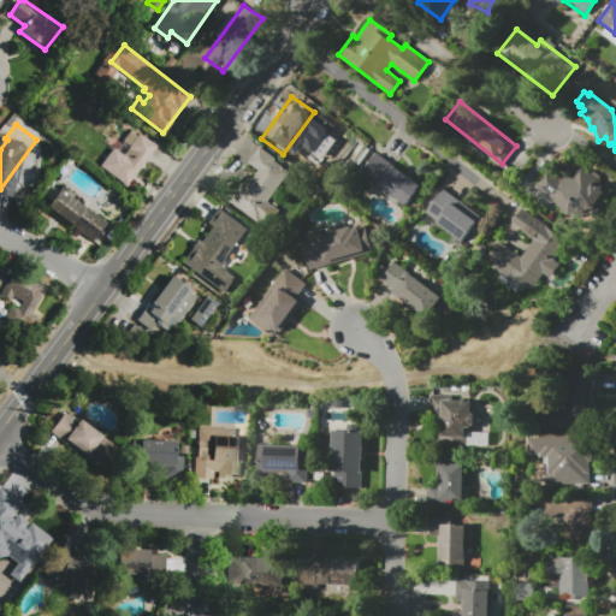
[(157,146),(126,187),(100,166),(113,148),(123,155),(129,147),(122,141),(132,128),(157,146)]
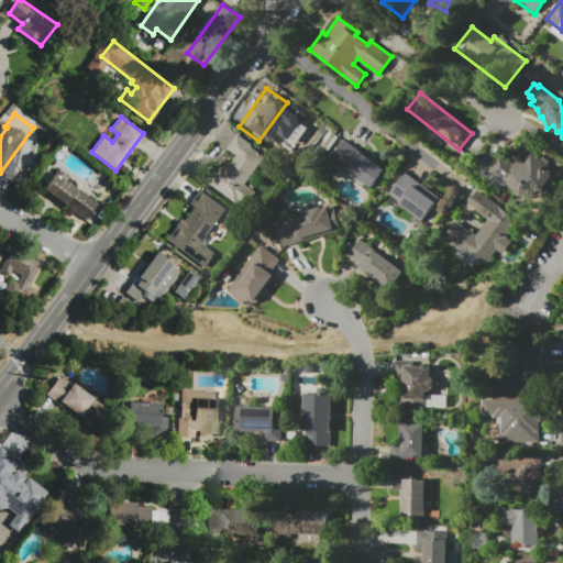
[(334,134),(385,170),(373,187),(322,151),(334,134)]
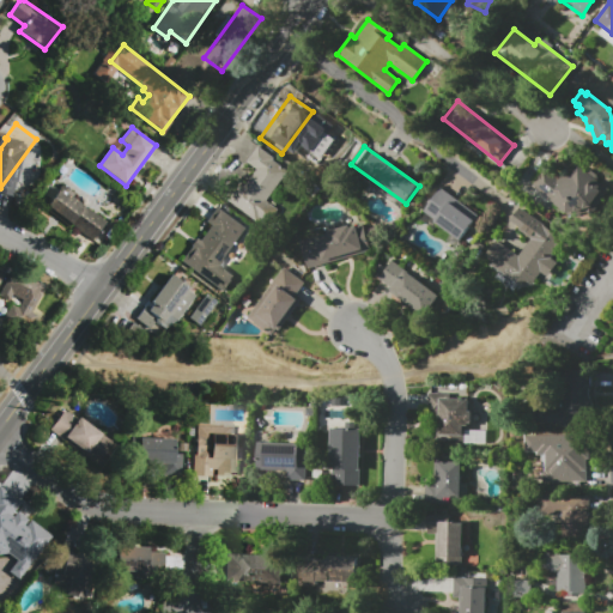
[(289,171),(266,199),(279,210),(265,228),(260,224),(262,220),(260,218),(258,222),(229,198),(243,181),(247,183),(258,169),(248,162),(259,147),(289,171)]
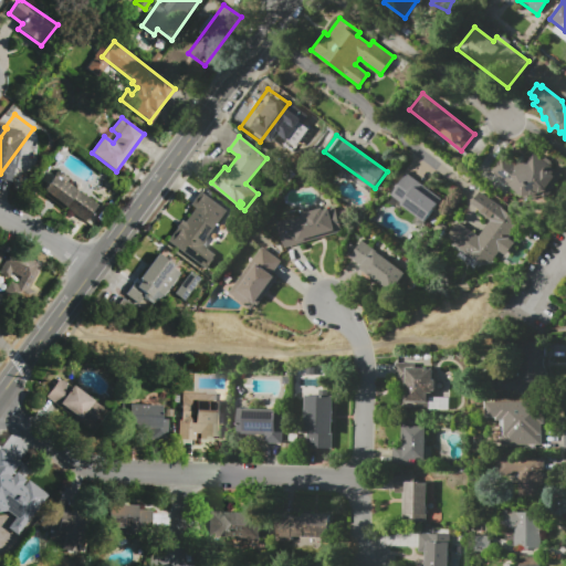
[(492,170),(512,143),(524,152),(522,154),(526,157),(532,148),(565,171),(565,176),(544,208),(511,185),(512,184),(492,170)]
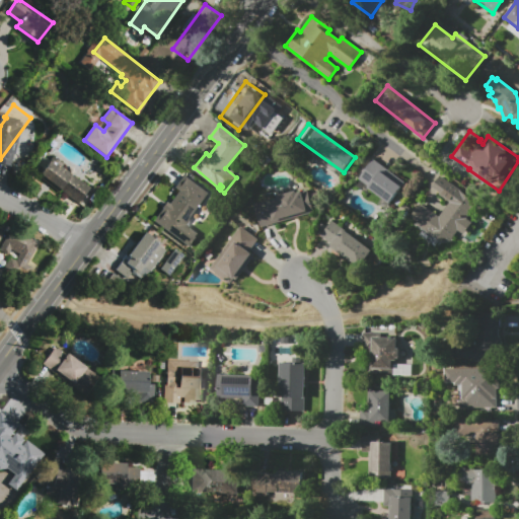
[(373,158),(406,182),(401,190),(408,194),(398,207),(391,202),(390,204),(368,188),(369,187),(359,178),(373,158)]
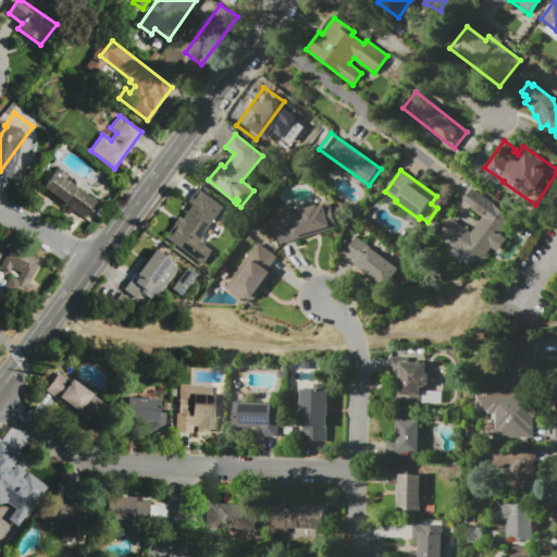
[(54,172),(95,201),(83,218),(63,203),(62,206),(41,189),(54,172)]
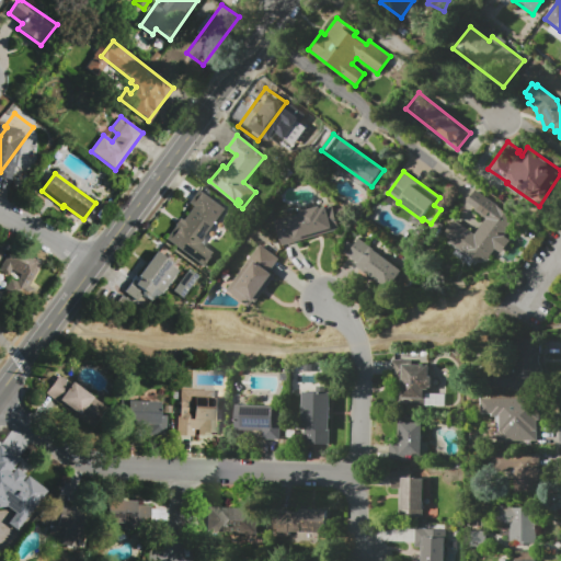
[(198,189),(226,208),(201,242),(215,253),(205,267),(165,239),(175,226),(174,225),(180,218),(183,220),(194,206),(189,202),(198,189)]
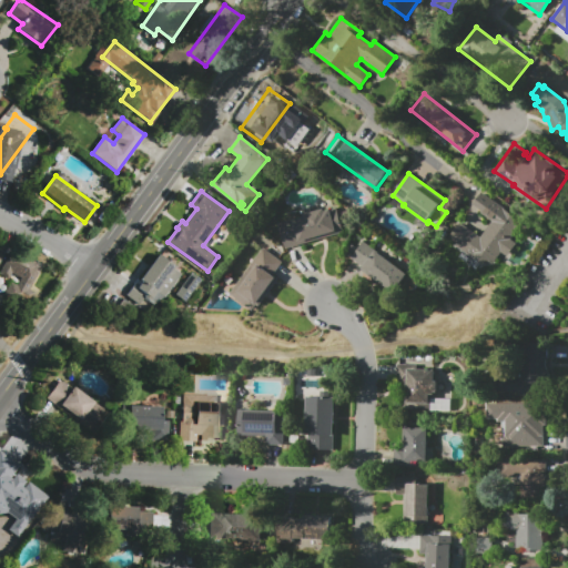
[(483,193),(523,224),(511,240),(517,244),(508,255),(501,251),(487,270),(447,239),(460,222),(480,237),(493,221),(480,212),(482,212),(473,205),(483,193)]
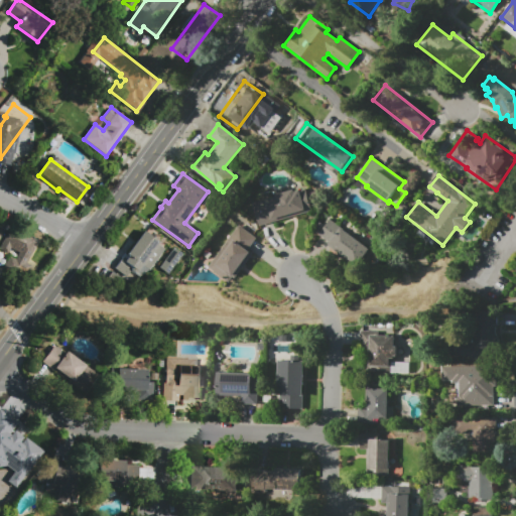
[(259,226),(252,205),(277,197),(276,195),(295,189),(296,191),(305,188),(311,211),(259,226)]
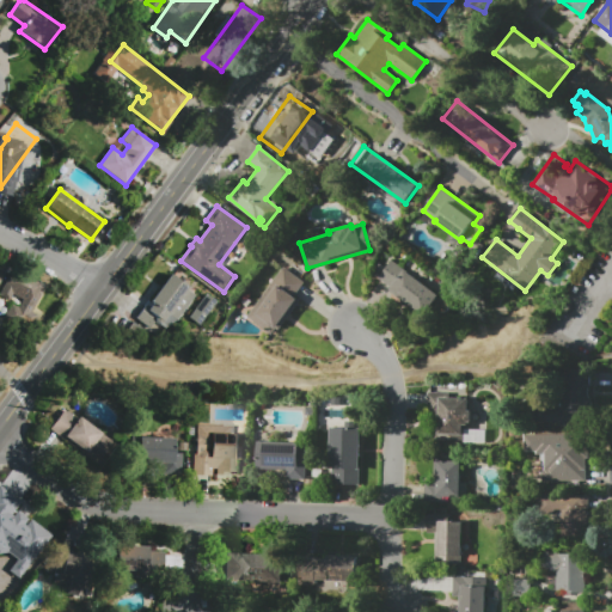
[(412,256),(450,283),(442,293),(447,298),(450,301),(451,306),(448,310),(445,312),(438,311),(433,306),(424,317),(387,288),(412,256)]
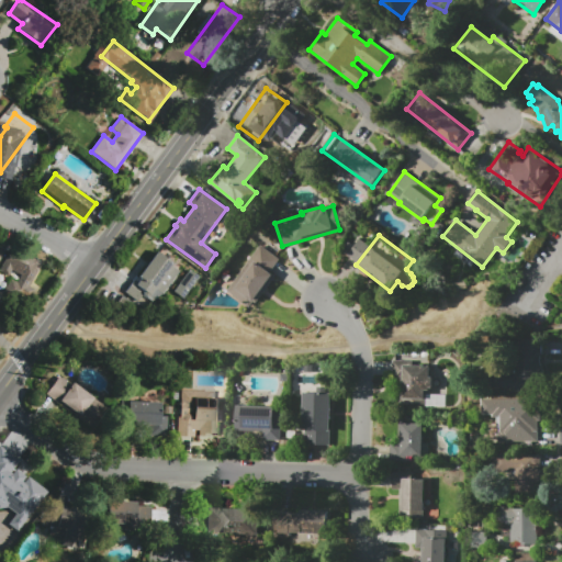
[(260,245),(280,259),(270,272),(276,277),(253,310),(227,290),(260,245)]
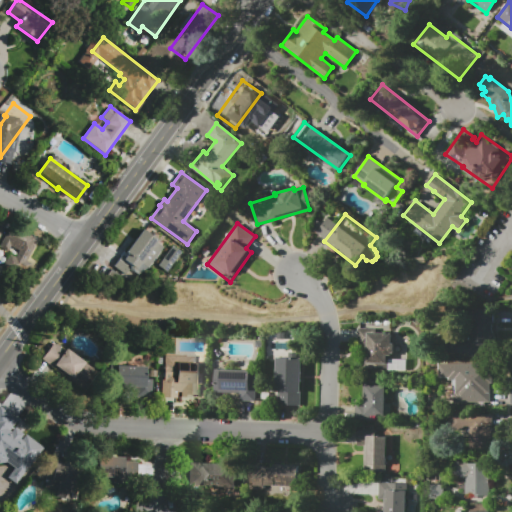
[(0,247),(0,243),(10,224),(39,239),(27,262),(15,255),(18,250),(9,246),(7,251),(0,247)]
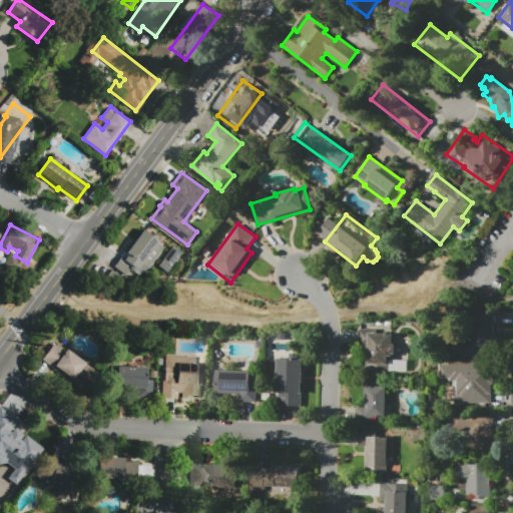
[(143,228),(157,239),(155,242),(163,247),(136,284),(113,267),(121,255),(124,257),(126,253),(125,252),(143,228)]
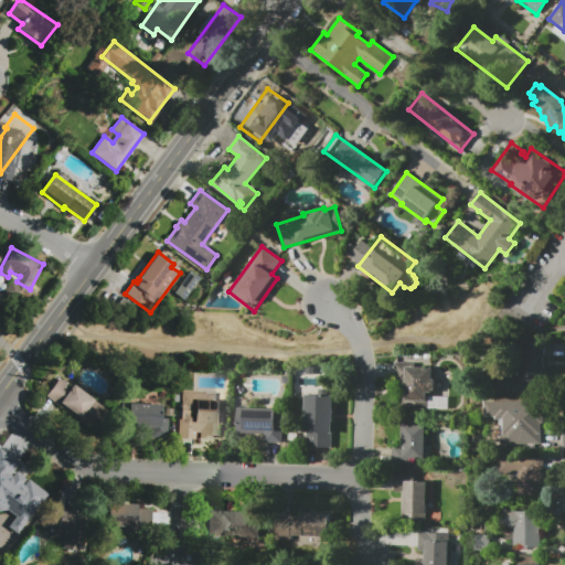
[(199,278),(183,299),(173,292),(190,272),(199,278)]
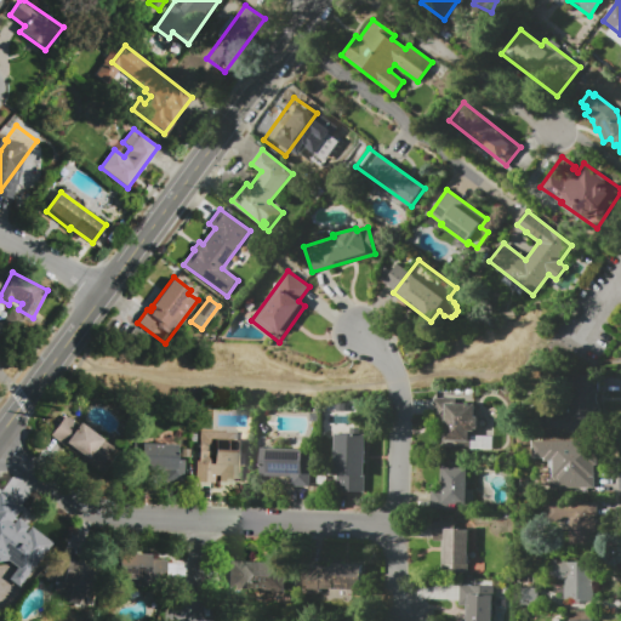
[(546,428),(546,408),(571,408),(571,377),(581,377),(581,375),(597,375),(597,428),(588,428),(588,432),(567,432),(567,428),(546,428)]
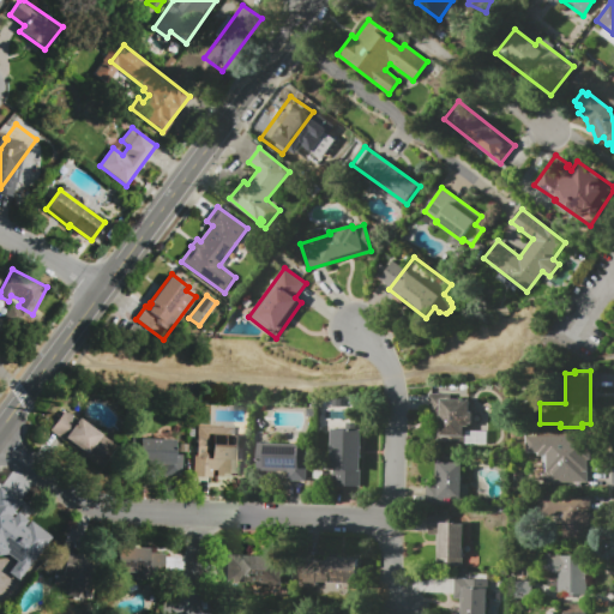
[(443,398),(471,399),(470,411),(474,411),(473,423),(470,423),(469,432),(465,431),(465,438),(440,437),(443,398)]
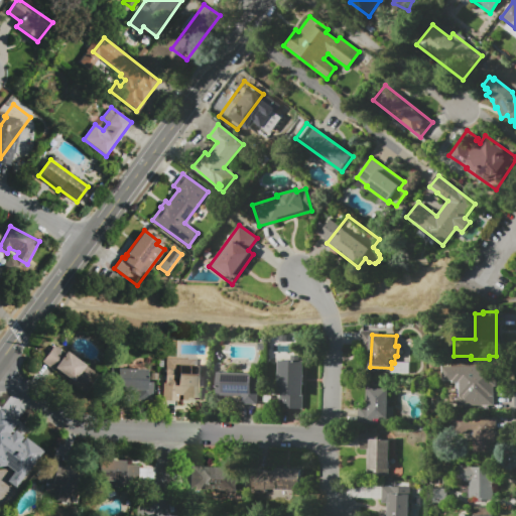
[(53,345),(65,352),(66,351),(99,374),(86,394),(40,364),(53,345)]
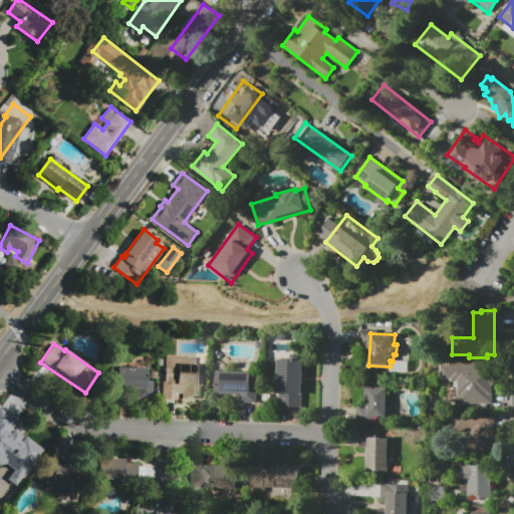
[(303,359),(302,407),(279,406),(279,393),(277,393),(278,358),(303,359)]
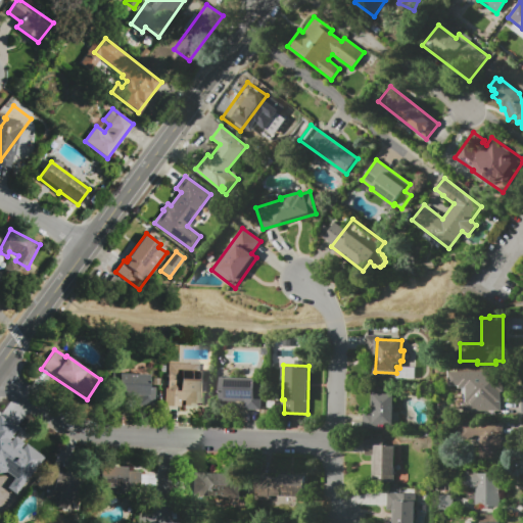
[(167,369),(206,371),(205,394),(181,393),(180,407),(163,406),(164,387),(167,387),(167,369)]
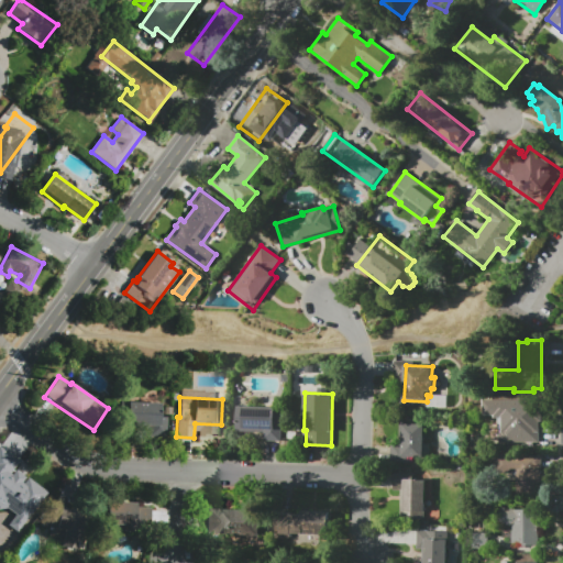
[(483,399),(541,400),(540,443),(501,442),(501,417),(495,417),(495,416),(482,416),(483,399)]
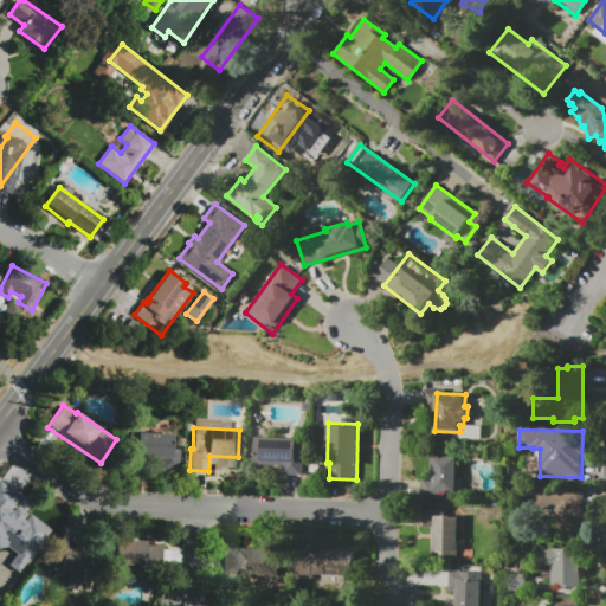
[(136,432),(173,434),(172,459),(135,457),(136,432)]
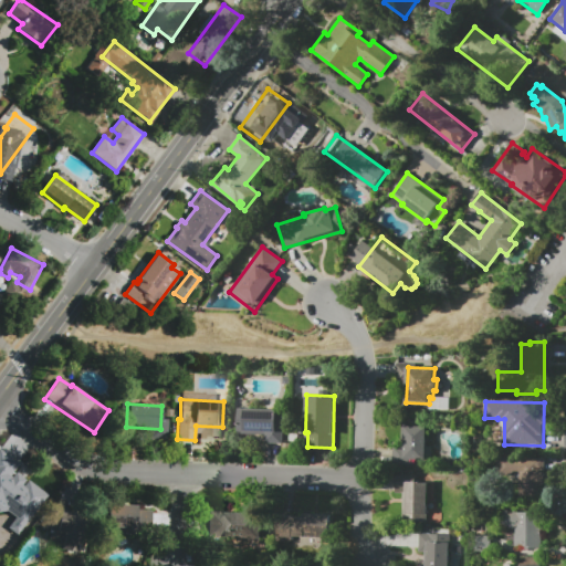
[(237,407),(284,408),(283,444),(265,444),(265,435),(236,433),(237,407)]
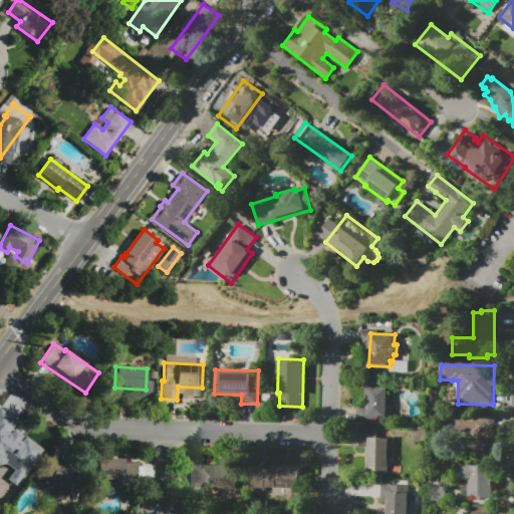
[(367,387),(389,387),(388,423),(357,422),(357,405),(367,405),(367,387)]
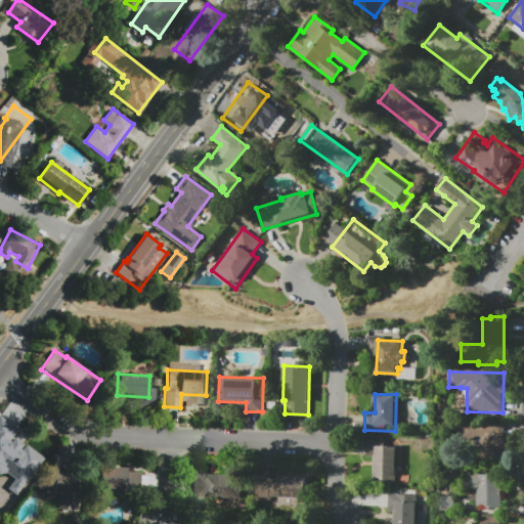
[(15,494),(43,459),(11,435),(15,429),(0,418),(0,417),(0,470),(12,480),(6,488),(15,494)]
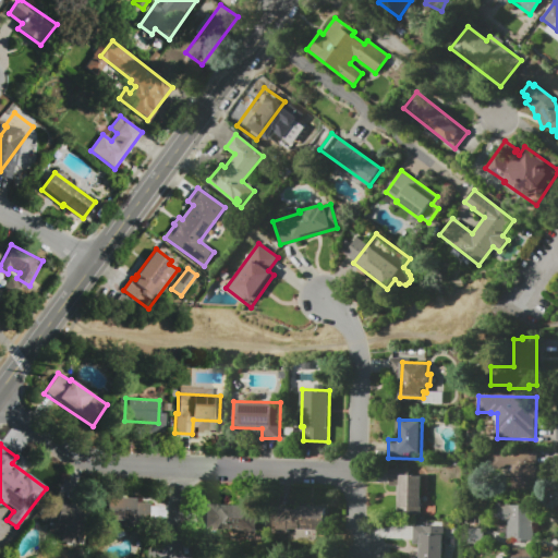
[(513,488),(513,464),(508,464),(508,471),(490,471),(492,450),(537,450),(537,488),(513,488)]
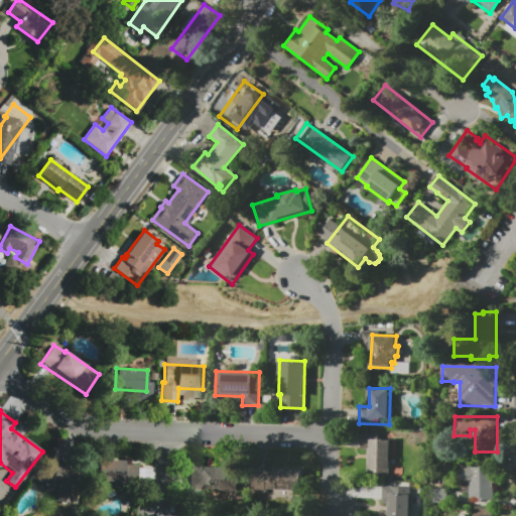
[(362,433),(390,434),(389,475),(368,474),(368,457),(370,457),(370,449),(361,449),(362,433)]
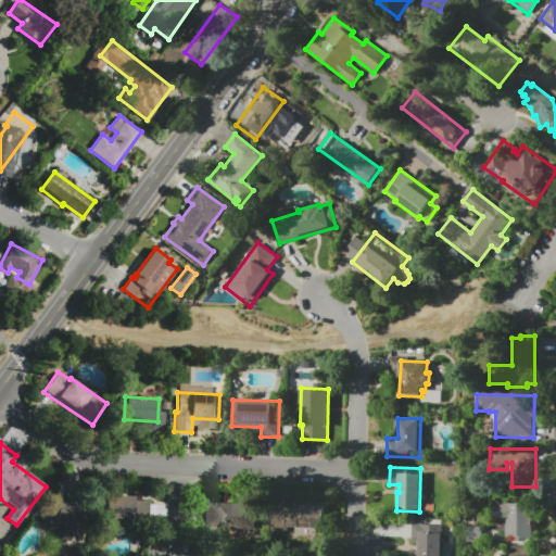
[(105,494),(135,496),(134,500),(148,501),(146,527),(103,523),(105,494)]
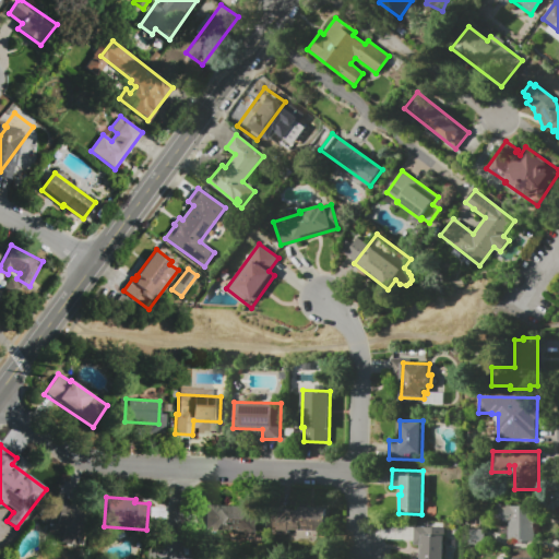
[(54,543),(55,533),(48,532),(49,516),(57,518),(58,503),(87,507),(82,546),(54,543)]
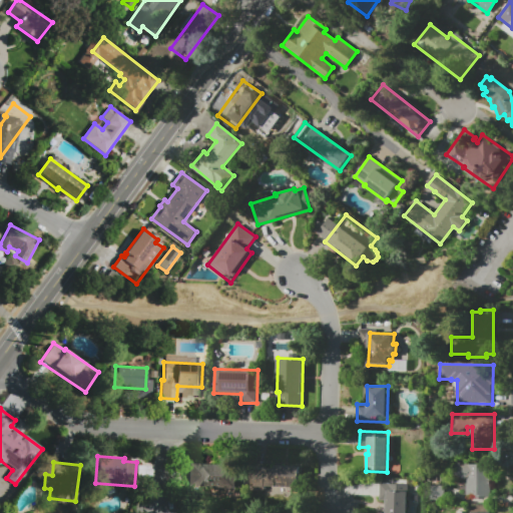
[(189,463),(234,466),(233,489),(187,486),(189,463)]
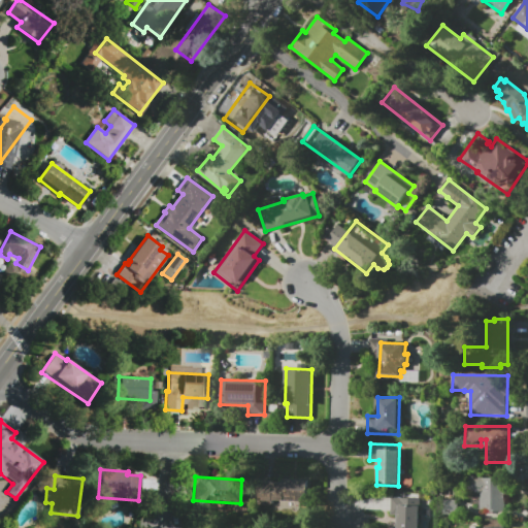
[(464,476),(482,476),(482,477),(507,479),(507,513),(484,513),(484,510),(480,510),(481,493),(464,492),(464,476)]
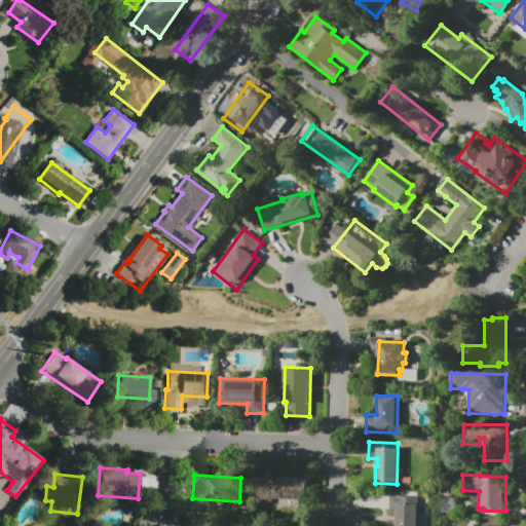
[(261,499),(262,481),(280,482),(280,476),(308,478),(306,501),(261,499)]
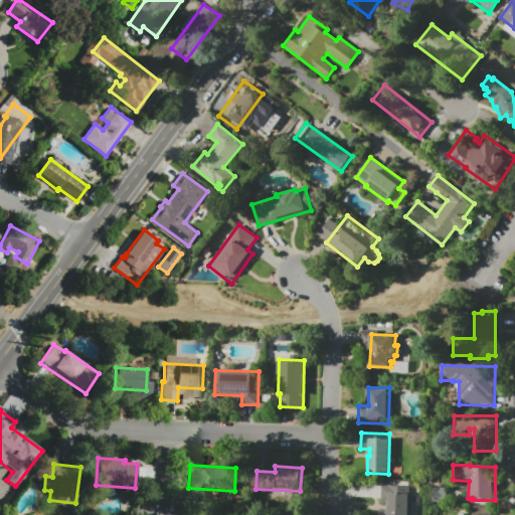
[(385,514),(386,502),(381,502),(382,485),(410,486),(408,514),(385,514)]
